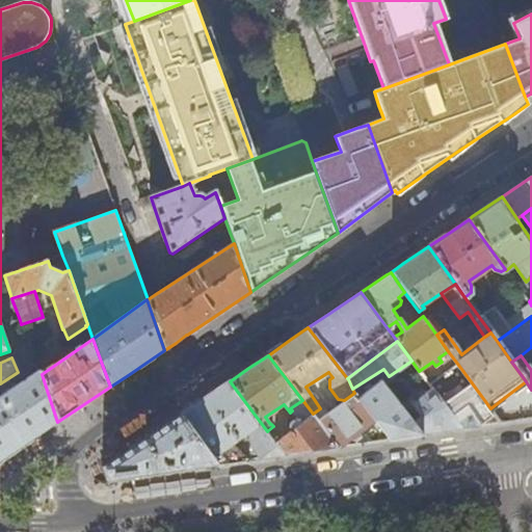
[(429,384),(432,389),(461,428),(469,424),(473,421),(476,419),(480,426),(497,417),(490,408),(458,365),(429,384)]
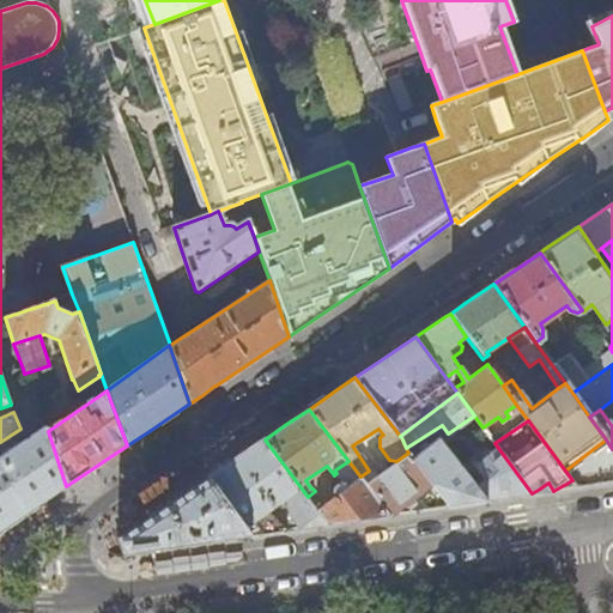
[(24,442),(20,429),(0,442),(0,457),(0,459),(0,530),(46,499),(58,492),(66,486),(48,431),(47,428),(44,430),(35,435),(24,442)]
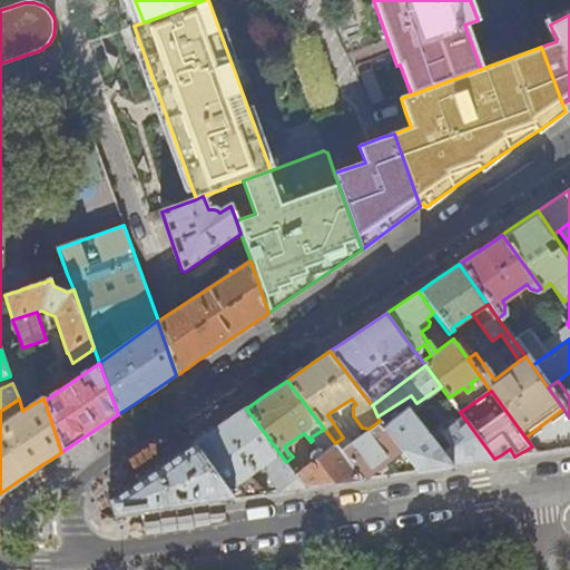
[(220,425),(193,444),(233,498),(251,495),(241,481),(264,464),(269,479),(277,491),(306,488),(286,462),(246,409),(220,425)]
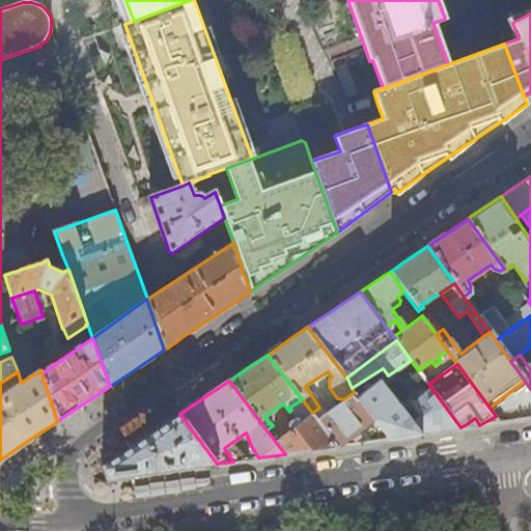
[(358,397),(374,419),(389,439),(427,432),(460,427),(431,388),(411,401),(421,416),(413,423),(380,381),(358,397)]
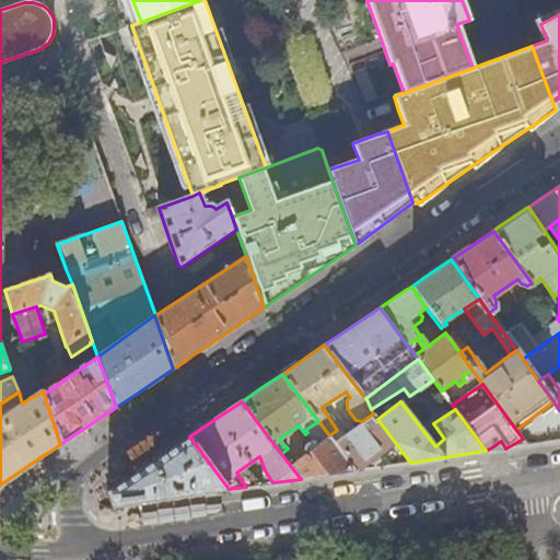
[(377,419),(373,413),(362,421),(335,442),(356,470),(365,469),(378,467),(375,465),(383,457),(380,453),(387,447),(395,442),(377,419)]
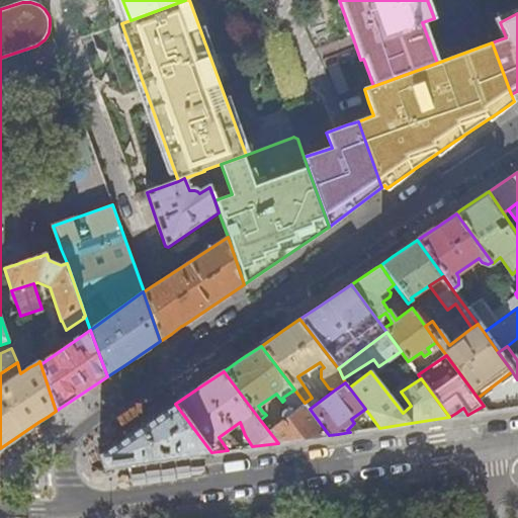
[(266,415),(260,420),(278,443),(304,439),(329,435),(310,409),(305,403),(294,390),(282,398),(284,400),(285,402),(290,408),(286,409),(284,410),(283,411),(282,414),(283,418),(278,422),(275,418),(271,421),(266,415)]
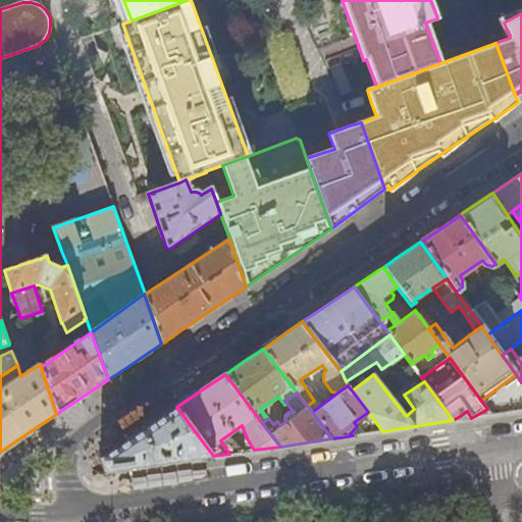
[(106,472),(213,456),(176,407),(157,420),(100,458),(106,472)]
